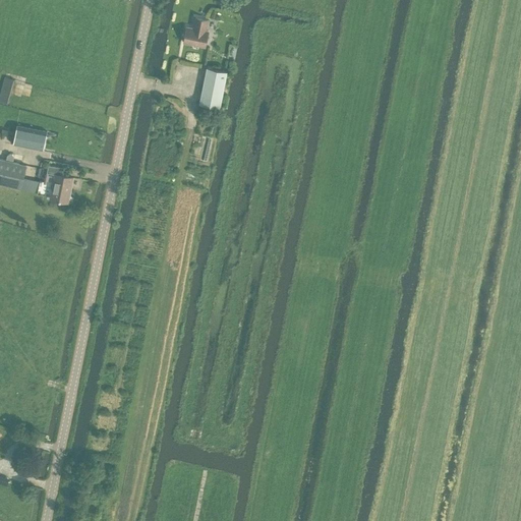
[(206,31),(208,19),(195,17),(194,25),(195,25),(195,29),(187,26),(184,42),(205,46),(208,31),(206,31)]
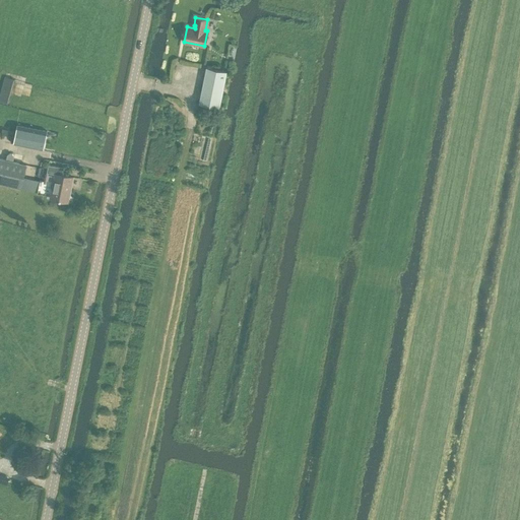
[(219,107),(226,71),(206,67),(199,103),(219,107)]
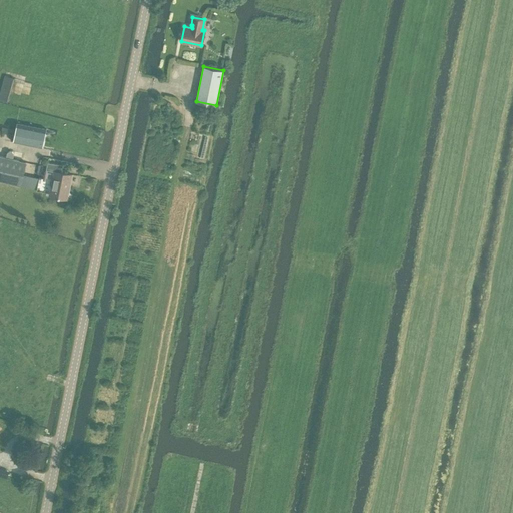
[(0,99),(7,102),(14,77),(5,75),(0,92),(0,99)]
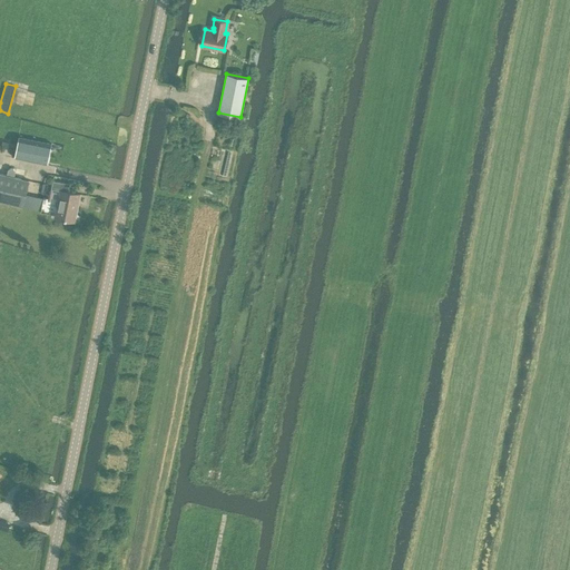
[(19,136),(15,157),(40,163),(41,158),(48,159),(51,143),(19,136)]
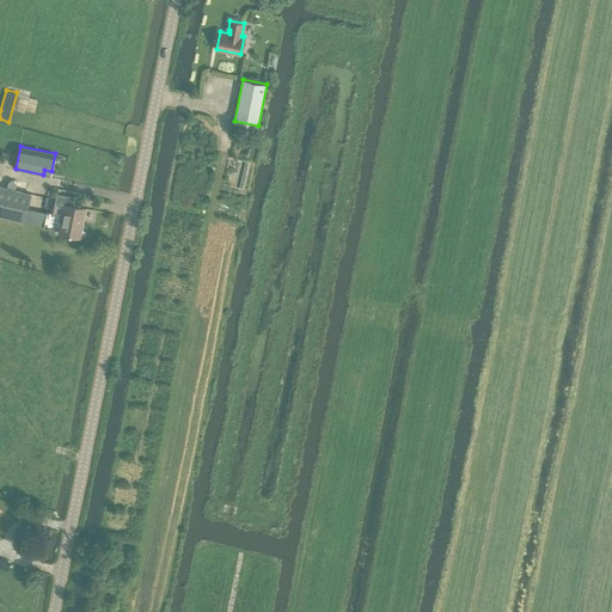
[(0,185),(0,215),(24,221),(30,194),(16,190),(17,184),(14,181),(12,181),(8,182),(7,188),(0,185)]
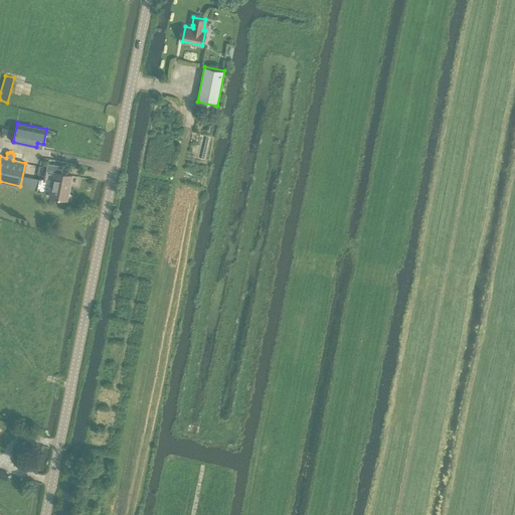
[(70,184),(72,175),(61,173),(63,166),(48,163),(46,170),(54,172),(49,196),(65,199),(68,184),(70,184)]
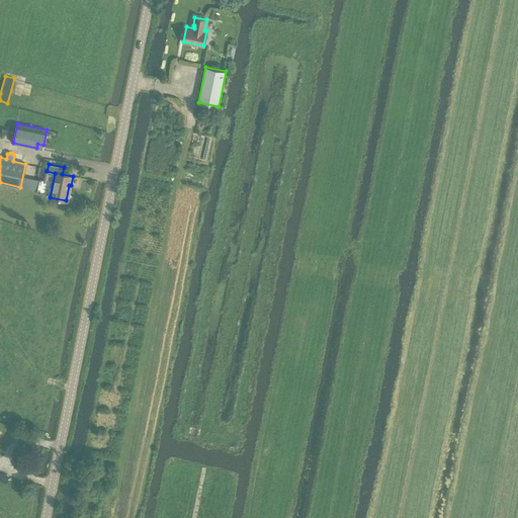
[(90,469),(87,481),(97,484),(100,471),(90,469)]
